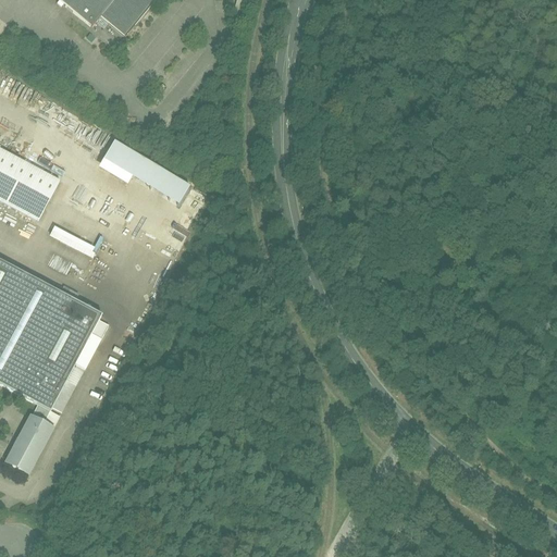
[(59,0),(96,29),(103,20),(127,39),(159,0),(59,0)]
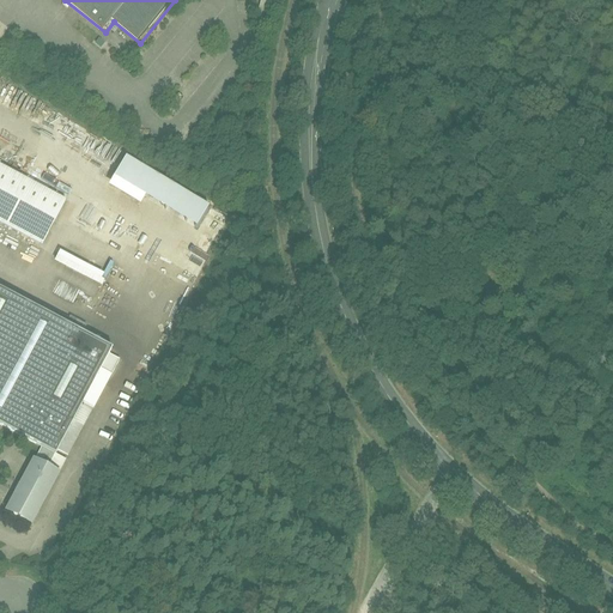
[(271,0),(252,0),(248,13),(265,18),(271,0)]
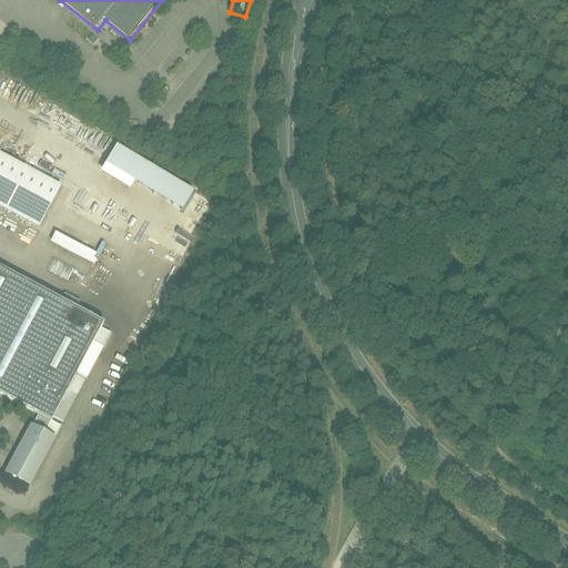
[(141,185),(191,210),(202,189),(121,149),(108,175),(139,190),(141,185)]
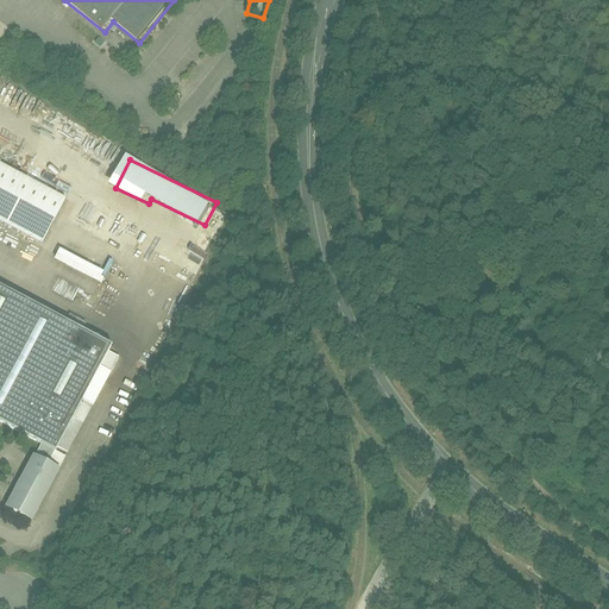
[(62,202),(0,168),(0,219),(41,242),(62,202)]
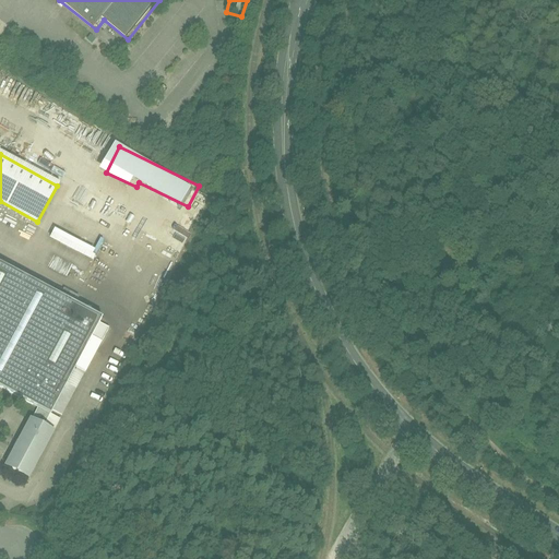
[(58,230),(52,240),(95,260),(100,249),(58,230)]
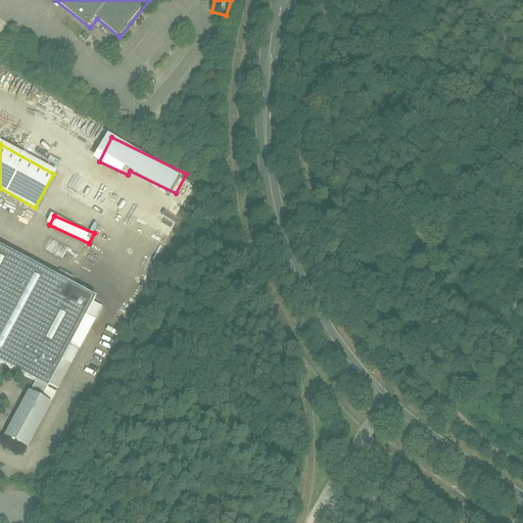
[(2,433),(26,445),(56,388),(48,384),(97,293),(0,241),(0,360),(33,377),(2,433)]
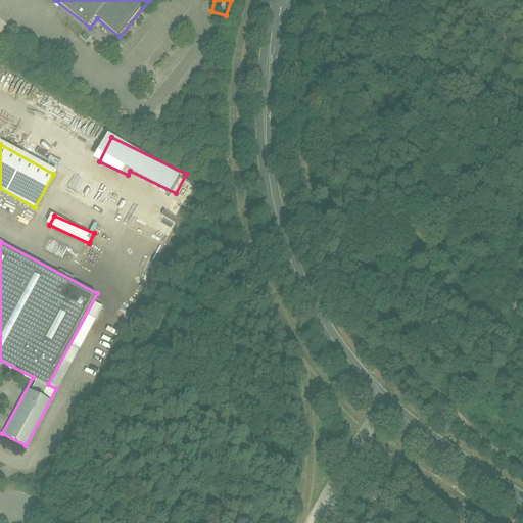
All buildings are outlined.
